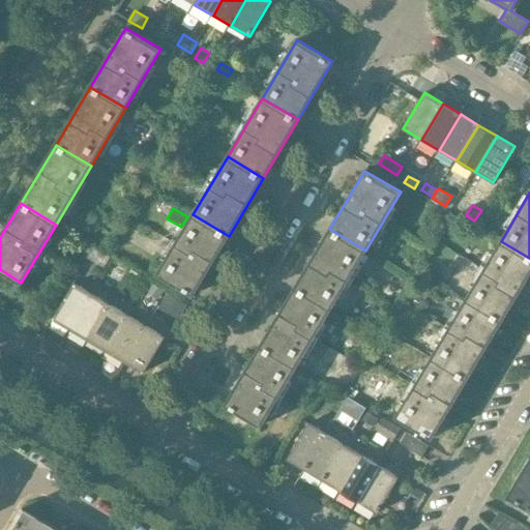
[(194,294),(229,236),(193,214),(158,273),(194,294)]
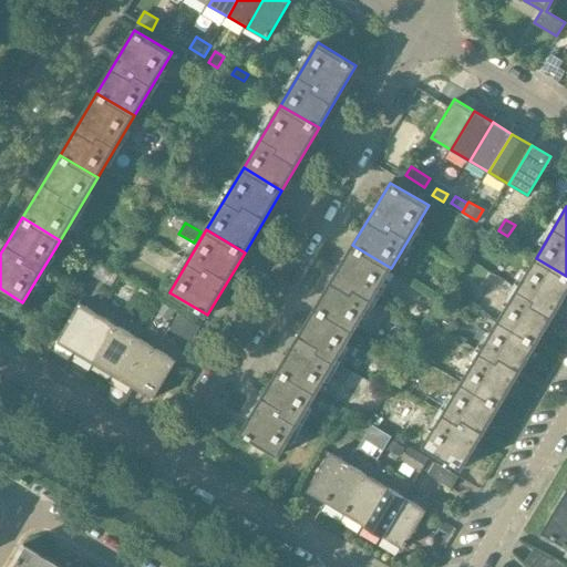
[(354,330),(391,268),(352,245),(316,308),(354,330)]
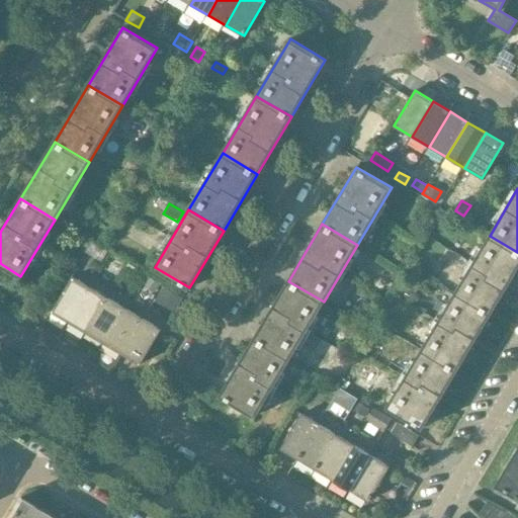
[(491,313),(517,267),(517,252),(490,236),(456,292),(491,313)]
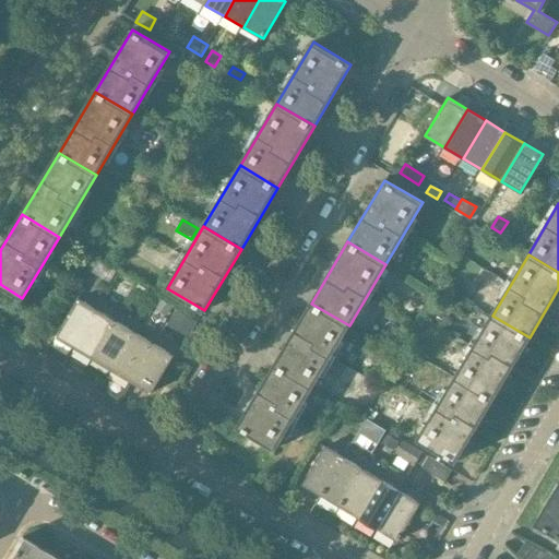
[(161,298),(155,306),(167,312),(171,305),(161,298)]
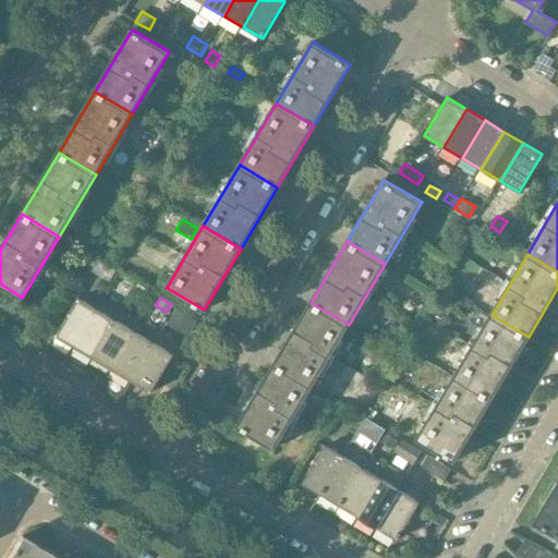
[(74,348),(97,310),(79,299),(56,336),(74,348)]
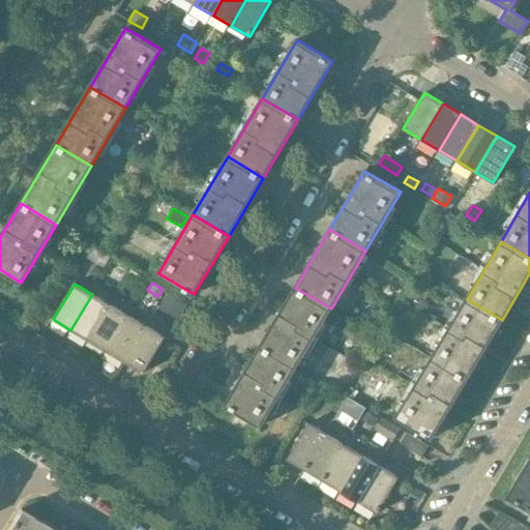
[(296,367),(331,308),(295,288),(261,346),(296,367)]
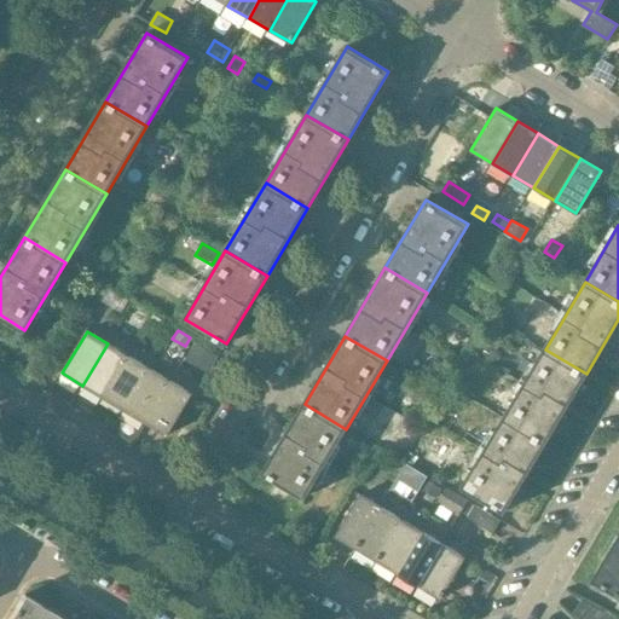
[(196,341),(186,356),(208,368),(217,353),(196,341)]
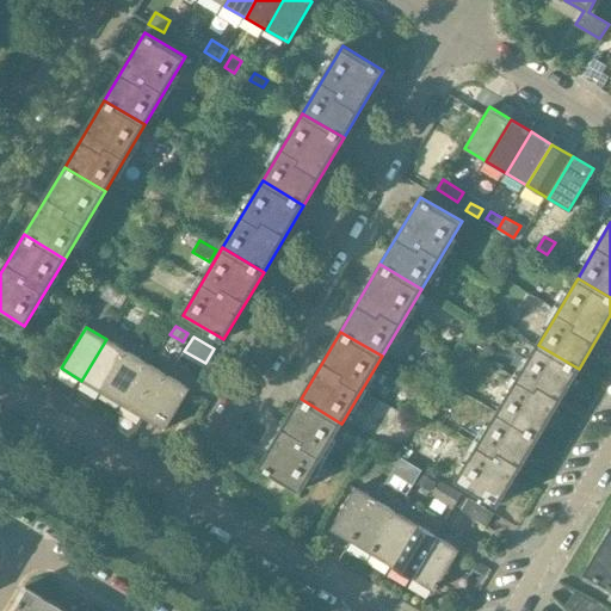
[(103,393),(127,351),(106,339),(81,381),(103,393)]
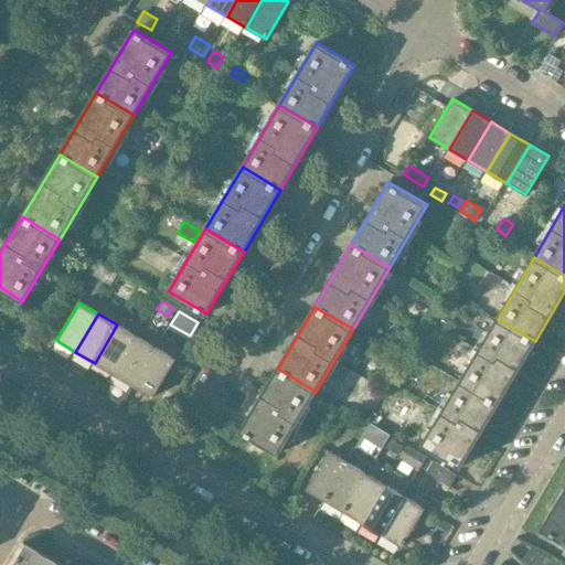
[(498,404),(535,341),(498,319),(460,381),(498,404)]
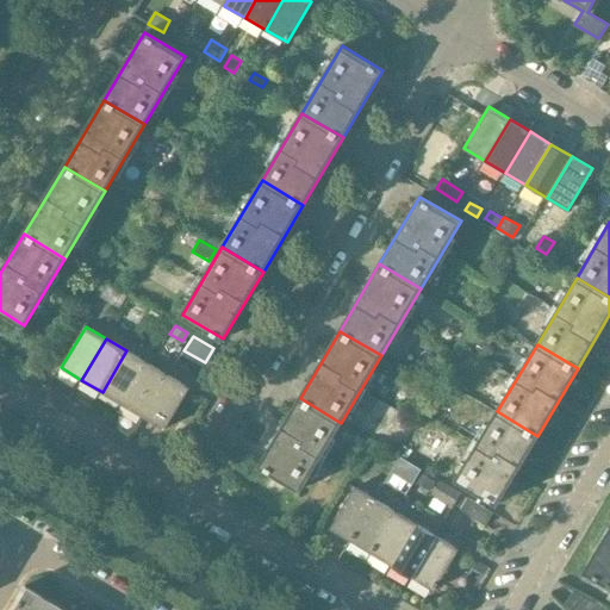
[(123,404),(148,363),(126,350),(103,392),(123,404)]
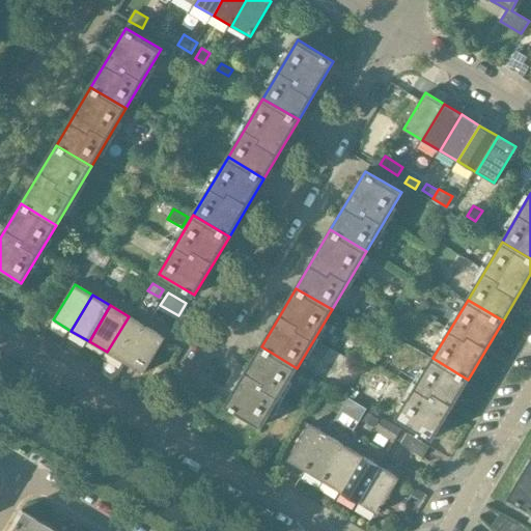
[(190,306),(183,316),(194,324),(200,312),(190,306)]
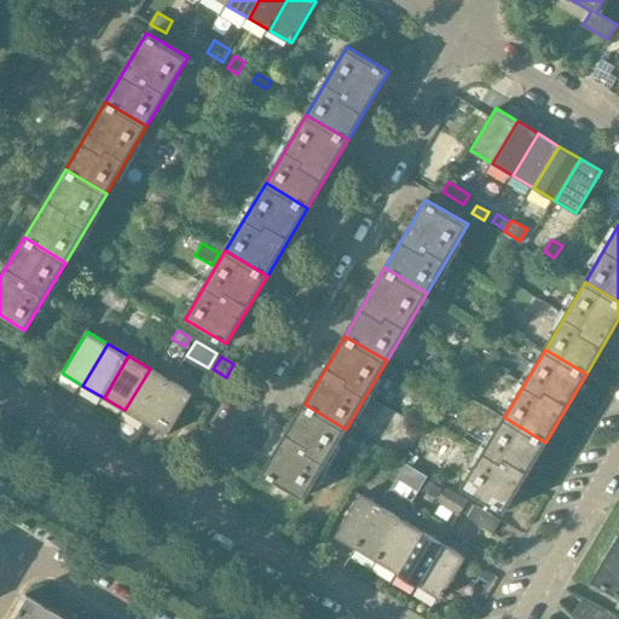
[(146,423),(171,381),(150,369),(125,410),(146,423)]
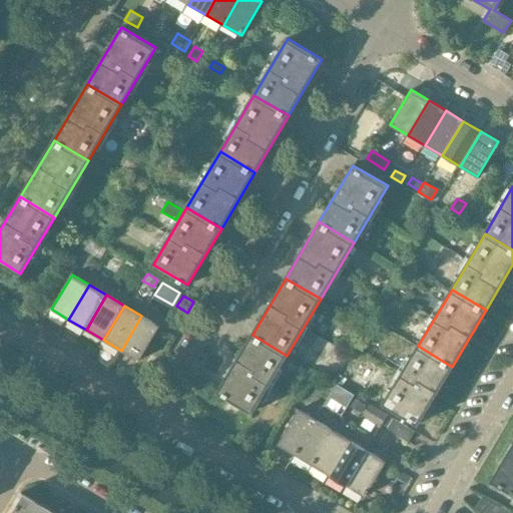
[(138,361),(159,326),(141,316),(121,351),(138,361)]
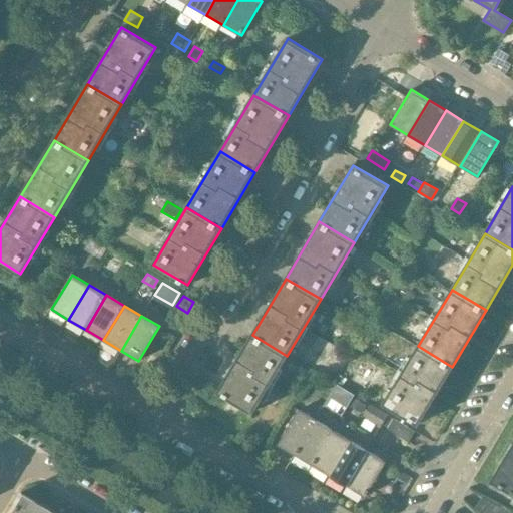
[(364,352),(380,325),(373,321),(357,348),(364,352)]
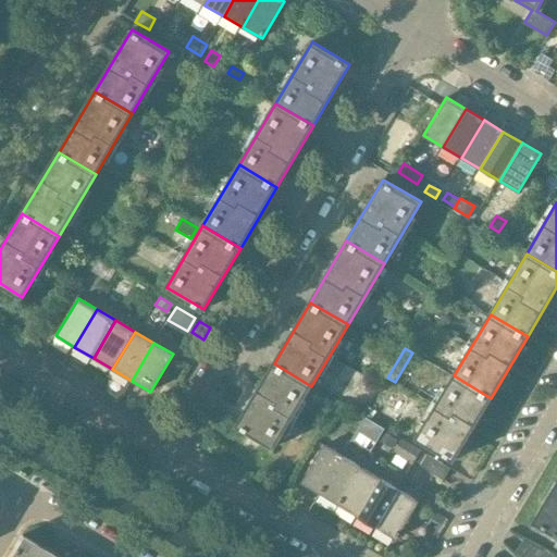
[(274,447),(311,386),(274,363),(237,424),(274,447)]
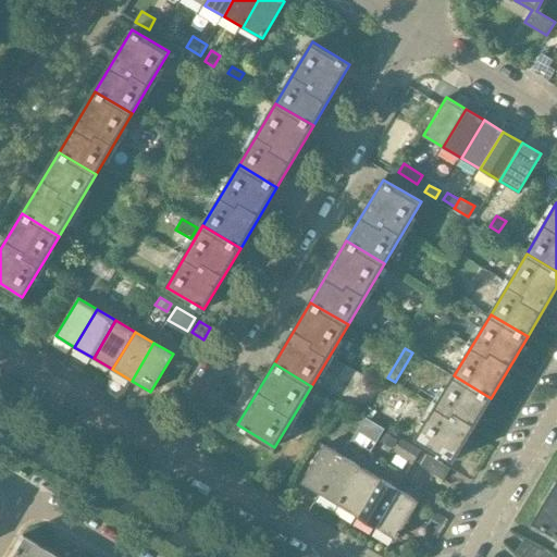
[(454,459),(491,398),(454,375),(417,437),(454,459)]
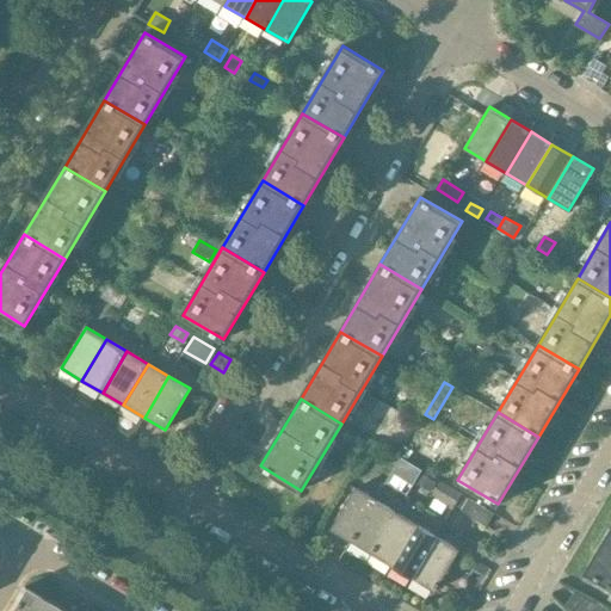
[(423,473),(417,483),(432,491),(437,481),(423,473)]
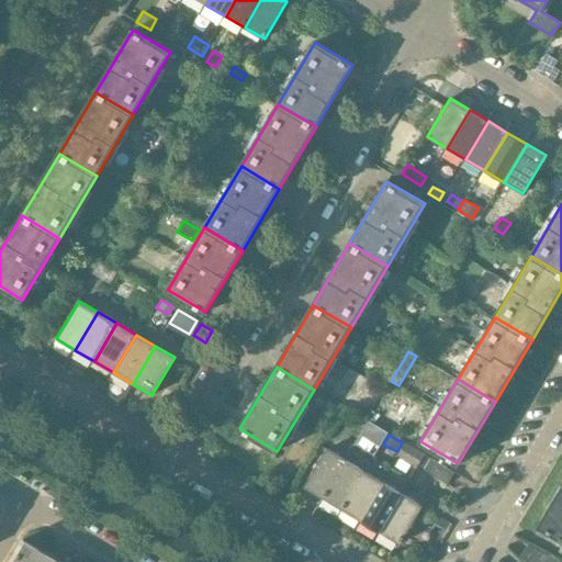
[(372,439),(364,453),(373,459),(381,445),(372,439)]
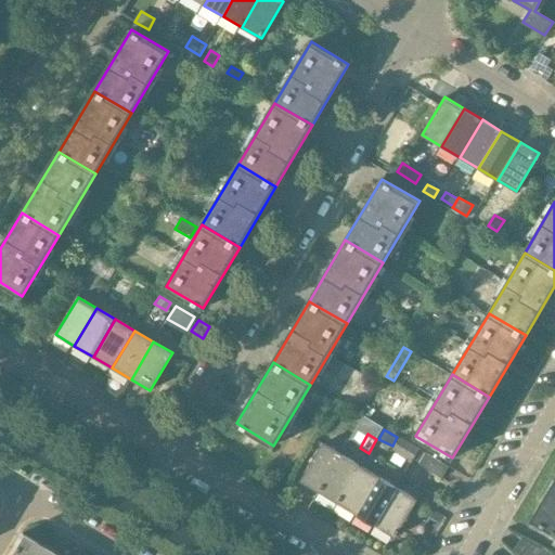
[(401,437),(394,450),(411,460),(418,447),(401,437)]
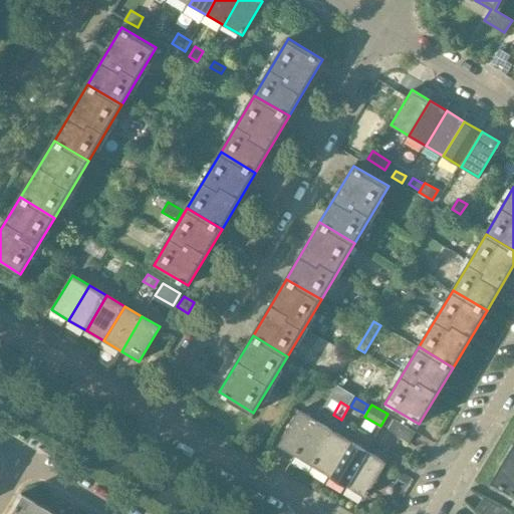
[(295,456),(316,421),(299,411),(278,445),(295,456)]
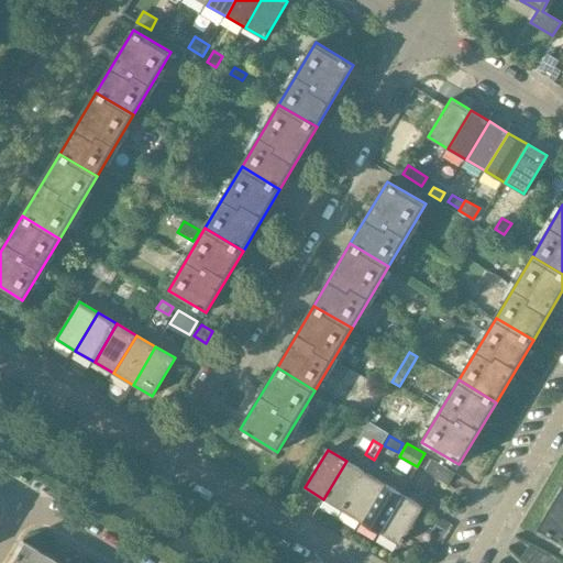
[(454,473),(430,459),(423,470),(448,484),(454,473)]
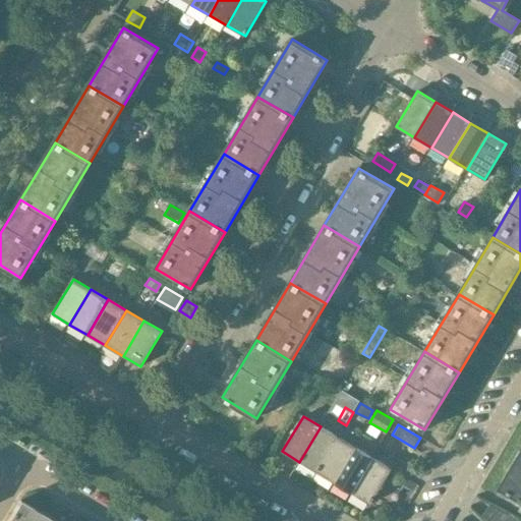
[(317,472),(338,438),(321,426),(299,462),(317,472)]
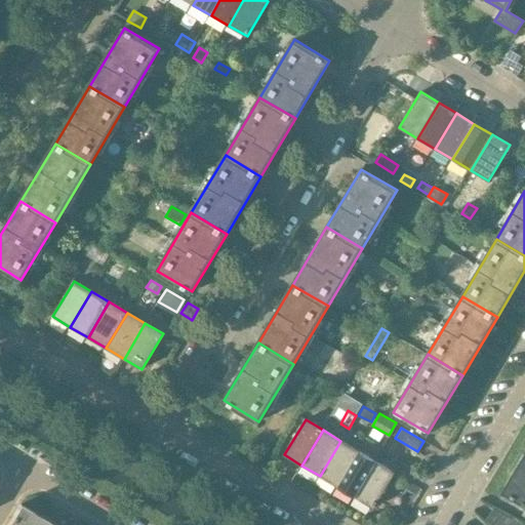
[(337,486),(359,451),(340,441),(320,476),(337,486)]
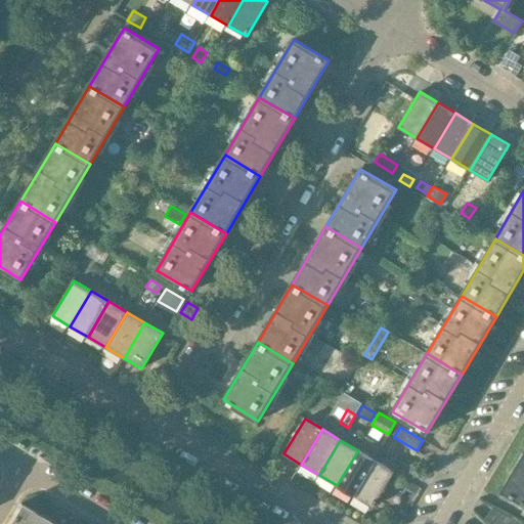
[(355,496),(376,461),(358,450),(337,485),(355,496)]
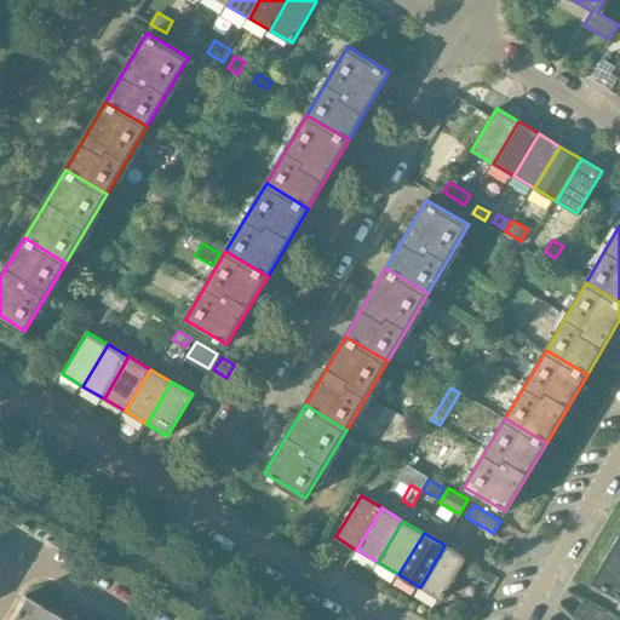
[(619,596),(619,537),(618,535),(604,558),(607,560),(593,581),(619,596)]
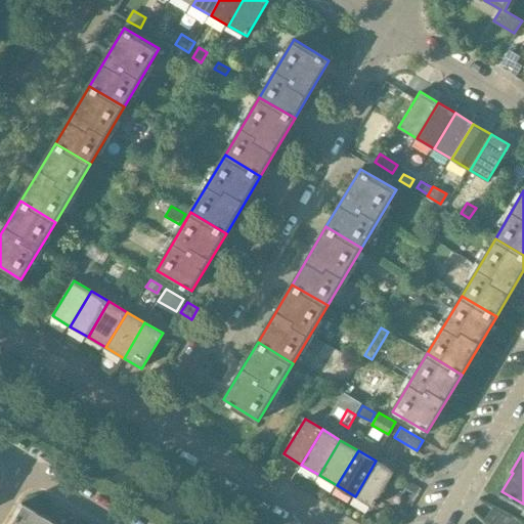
[(373,507),(394,472),(376,461),(355,496),(373,507)]
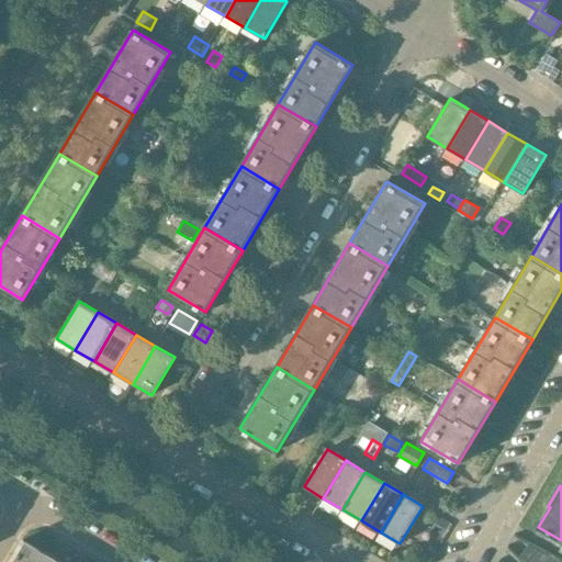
[(57,561),(21,540),(8,561),(57,561)]
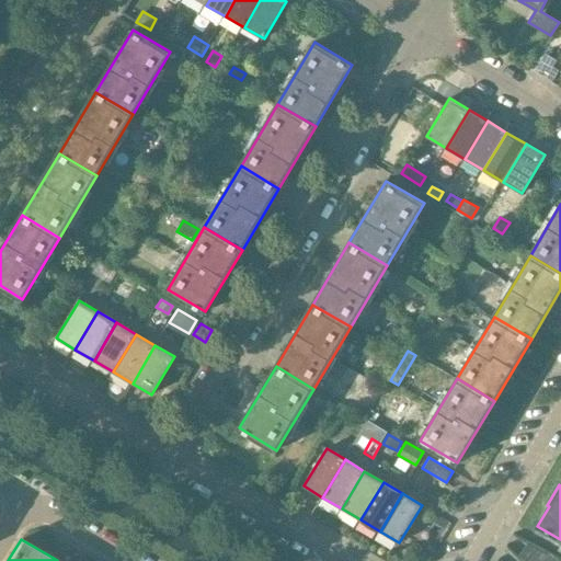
[(558,560),(548,554),(547,556),(526,544),(518,557),(523,560),(558,560)]
